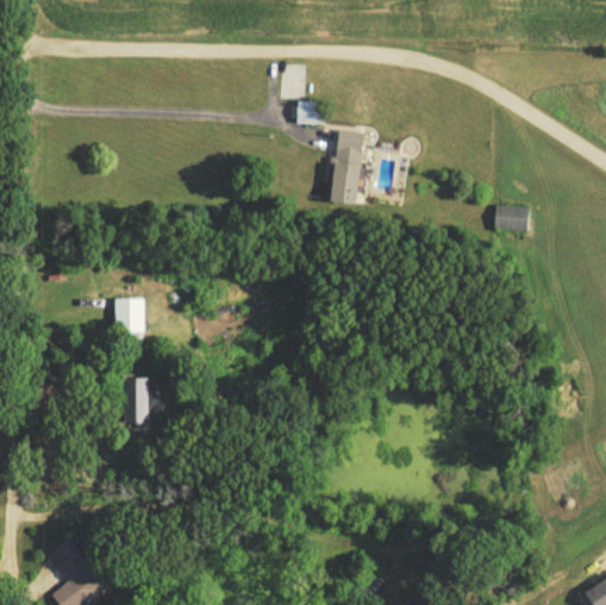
[(324,100),(297,100),(297,124),(324,124),(324,100)]
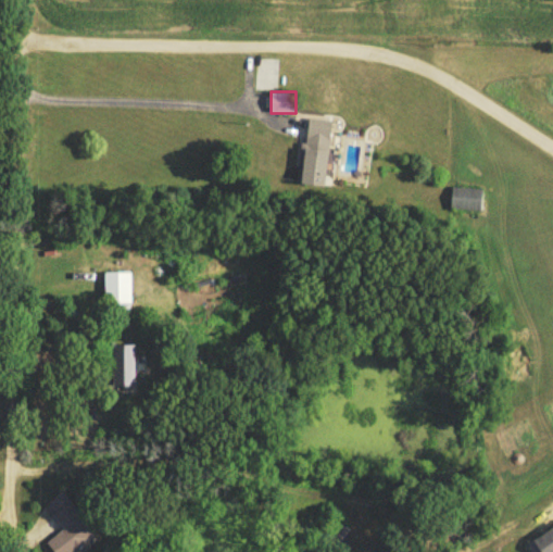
[(331,120),(306,118),(303,185),(328,185),(331,120)]
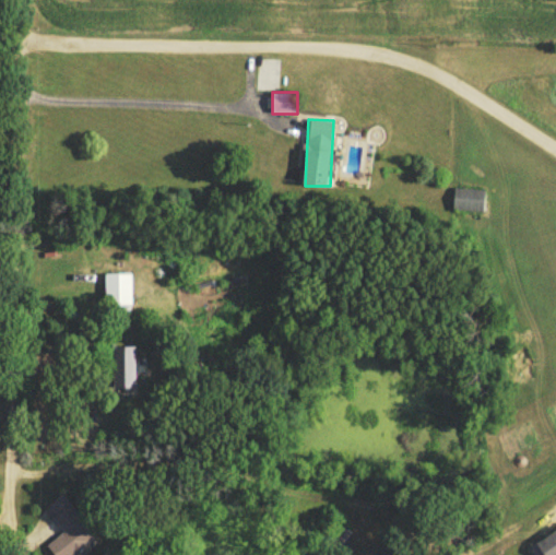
[(452,211),(484,211),(484,188),(452,188),(452,211)]
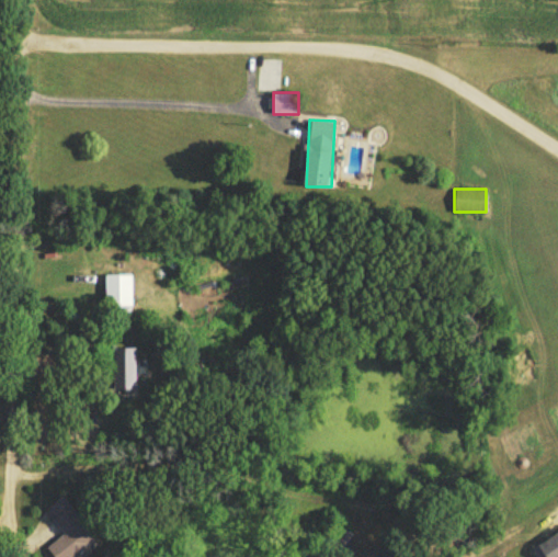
[(105,275),(105,308),(134,308),(134,275),(105,275)]
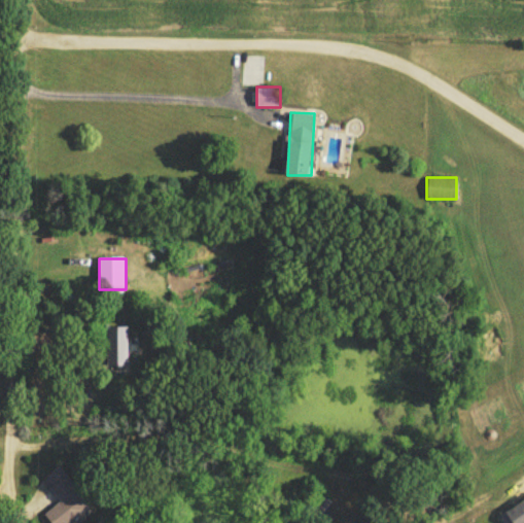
[(106,327),(106,368),(128,368),(128,327),(106,327)]
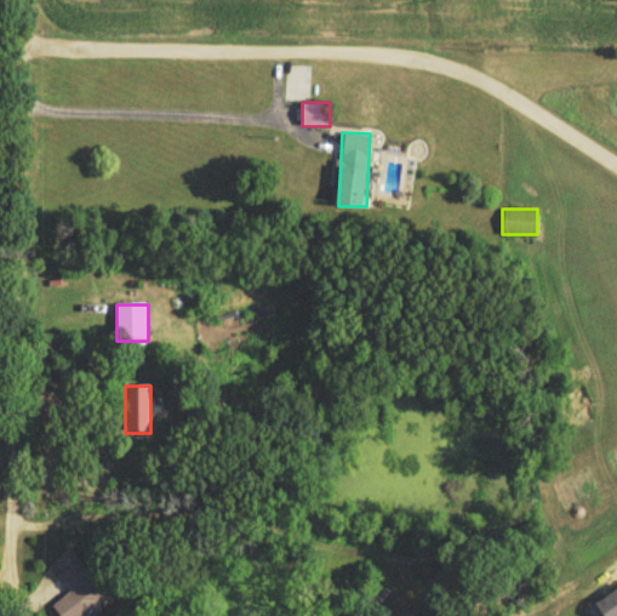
[(84,615),(108,598),(75,558),(56,574),(69,591),(58,599),(72,615),(84,615)]
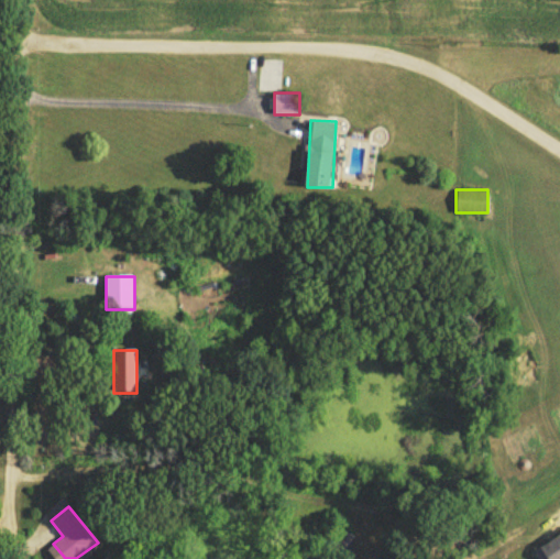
[(559,558),(559,534),(539,547),(546,558),(559,558)]
